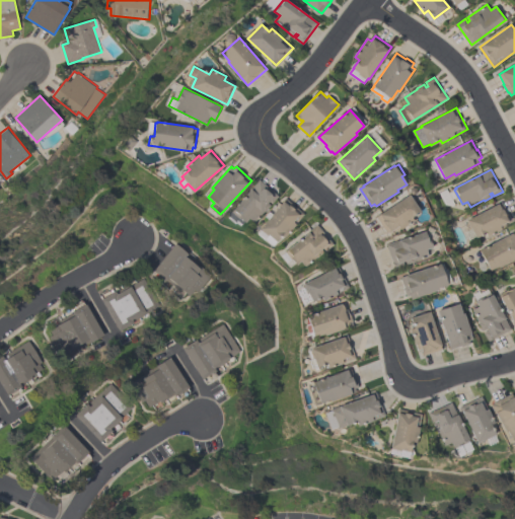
[(228,216),(260,179),(279,196),(273,203),(270,201),(269,203),(272,205),(266,212),(265,211),(254,222),(250,218),(245,223),(244,222),(241,226),(237,222),(236,224),(228,216)]
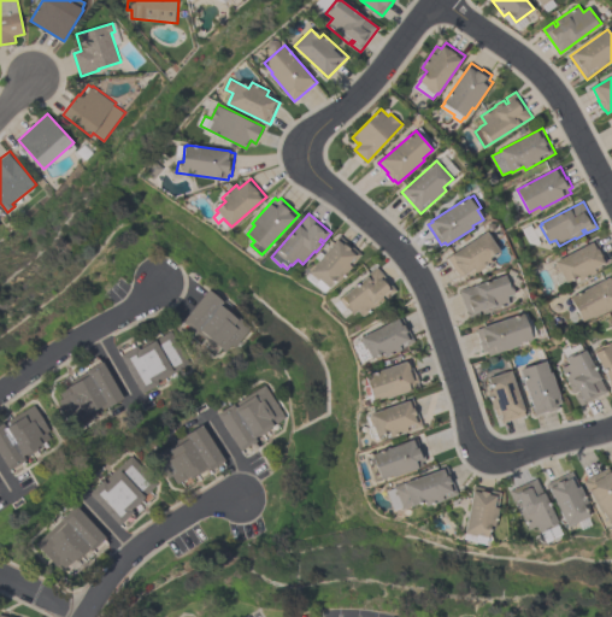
[(500,252),(489,258),(493,263),(477,272),(476,272),(470,276),(468,274),(462,277),(448,258),(452,256),(452,254),(487,231),(500,252)]
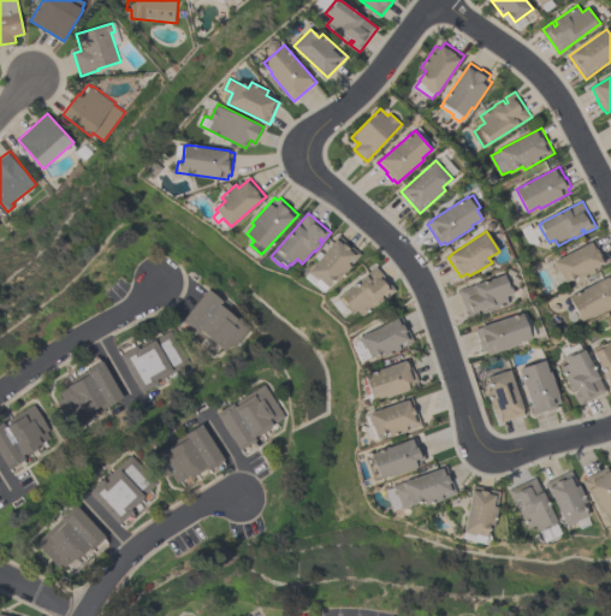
[(362,254),(339,280),(336,277),(322,291),(314,284),(318,279),(309,271),(340,235),(362,254)]
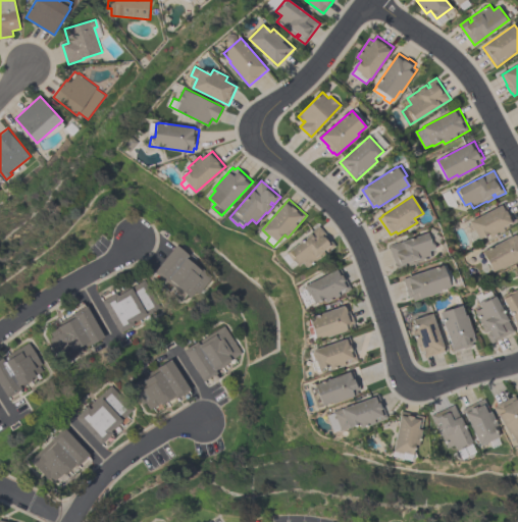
[(480,239),(471,221),(506,203),(516,221),(509,224),(511,226),(505,229),(506,230),(491,239),(489,235),(480,239)]
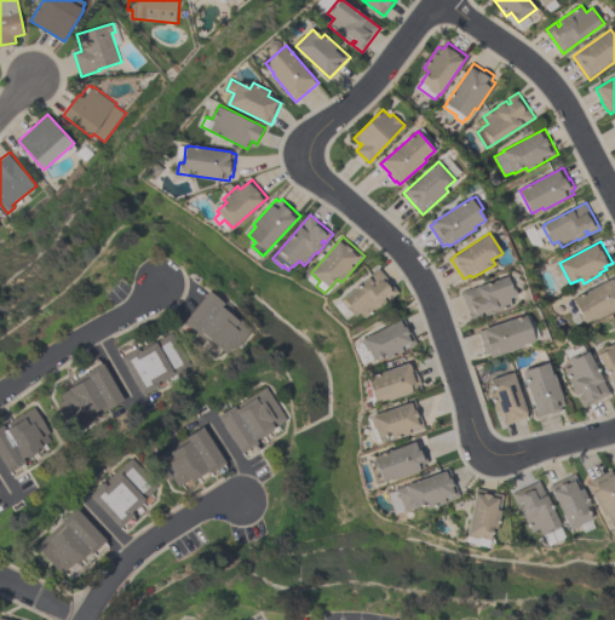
[(400,292),(390,299),(386,296),(385,298),(388,302),(366,319),(360,313),(355,316),(354,315),(348,320),(343,314),(349,310),(342,300),(343,299),(380,269),(400,292)]
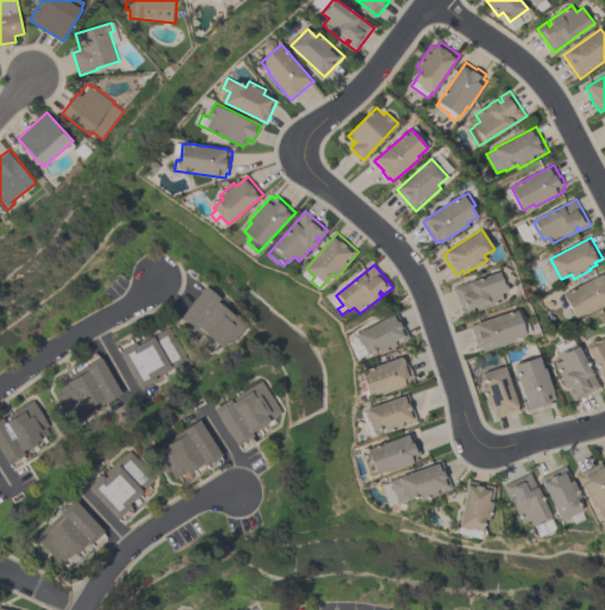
[(455,287),(500,272),(500,273),(503,273),(509,291),(501,293),(505,302),(488,306),(488,309),(479,311),(478,307),(475,307),(476,313),(466,317),(455,287)]
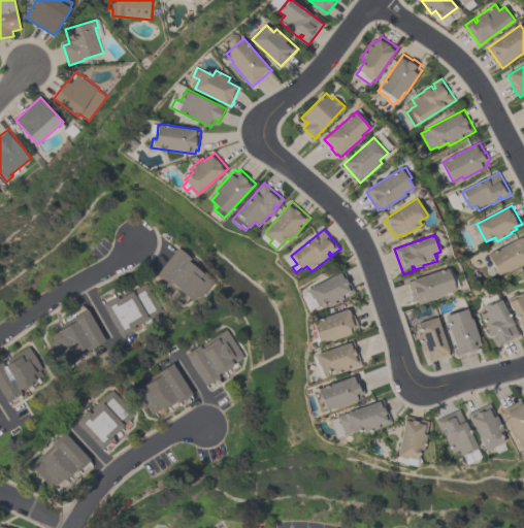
[(523,264),(511,271),(510,270),(500,274),(489,255),(523,237),(523,264)]
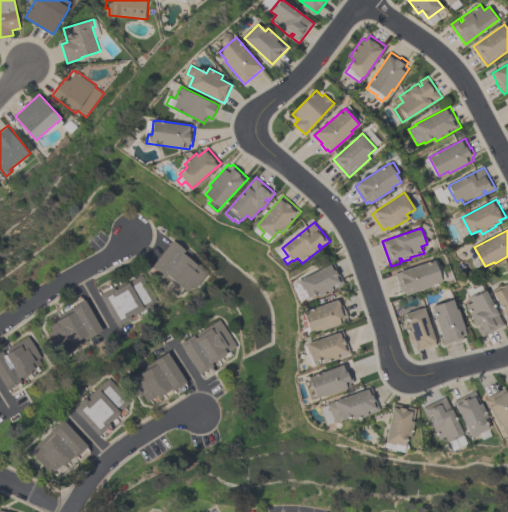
[(188,292),(178,284),(177,286),(166,276),(165,277),(152,266),(174,240),(210,271),(196,288),(194,286),(188,292)]
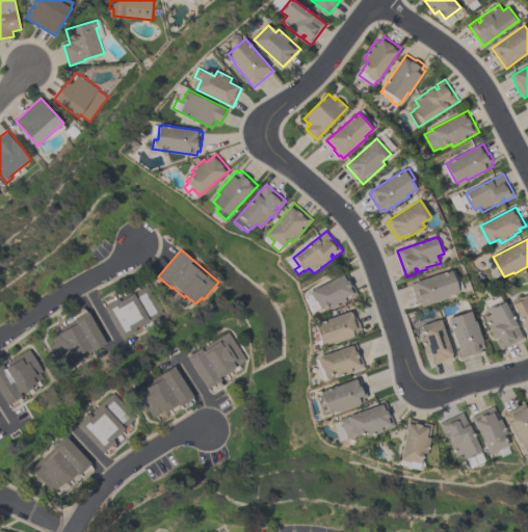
[(423,307),(422,302),(418,304),(415,295),(416,295),(412,285),(416,284),(416,283),(451,270),(452,271),(455,270),(457,276),(459,275),(465,290),(449,295),(450,297),(423,307)]
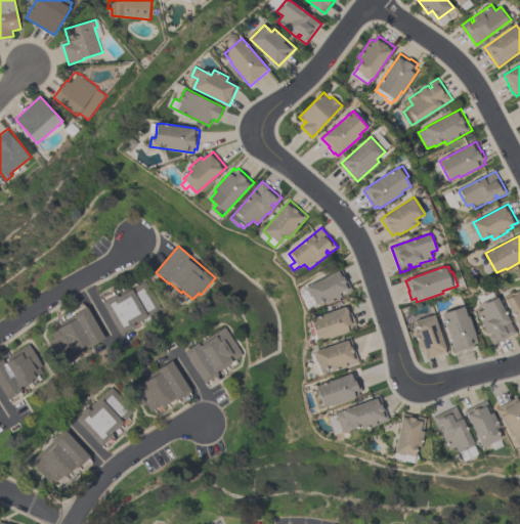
[(306,287),(339,270),(342,269),(353,291),(328,304),(326,300),(316,305),(311,296),(310,297),(306,288),(307,287),(306,287)]
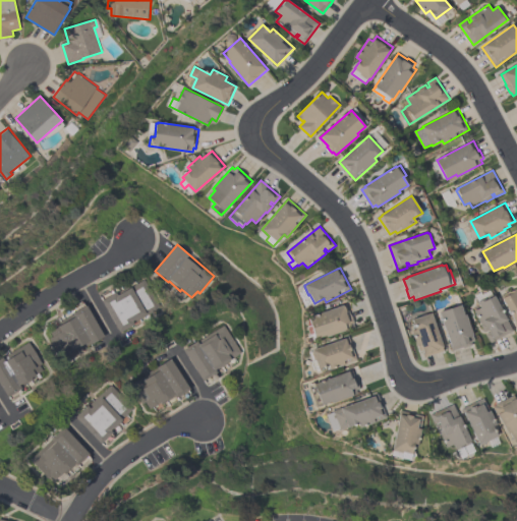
[(131,287),(148,316),(141,321),(142,323),(133,327),(132,325),(120,332),(103,300),(104,299),(117,292),(118,295),(131,287)]
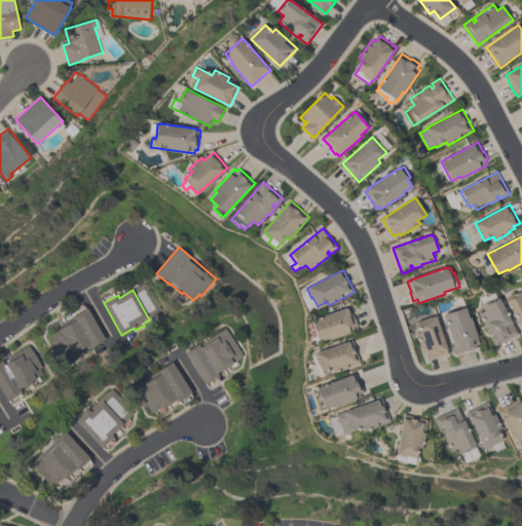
[(521,328),(508,299),(521,292),(521,328)]
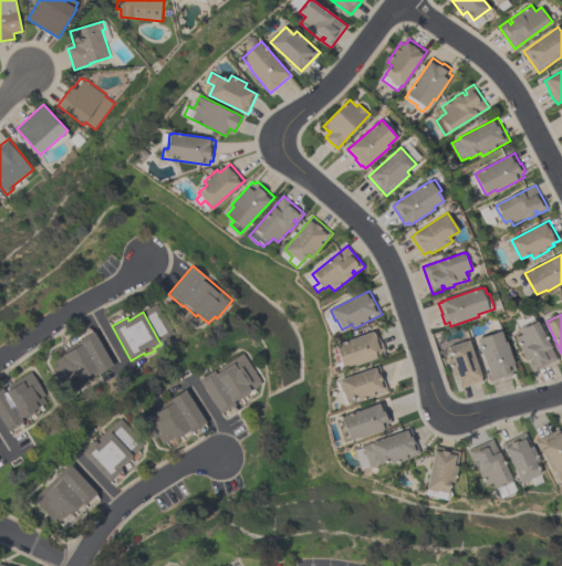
[(534,373),(529,363),(533,360),(532,358),(528,360),(517,337),(523,334),(520,328),(538,320),(559,360),(534,373)]
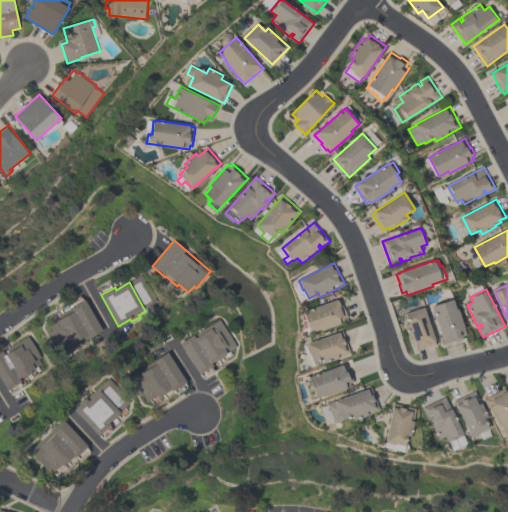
[(86,300),(103,330),(61,353),(49,332),(53,331),(50,325),(54,323),(50,317),(59,312),(62,317),(73,311),(71,308),(73,307),(71,304),(83,298),(84,300),(86,300)]
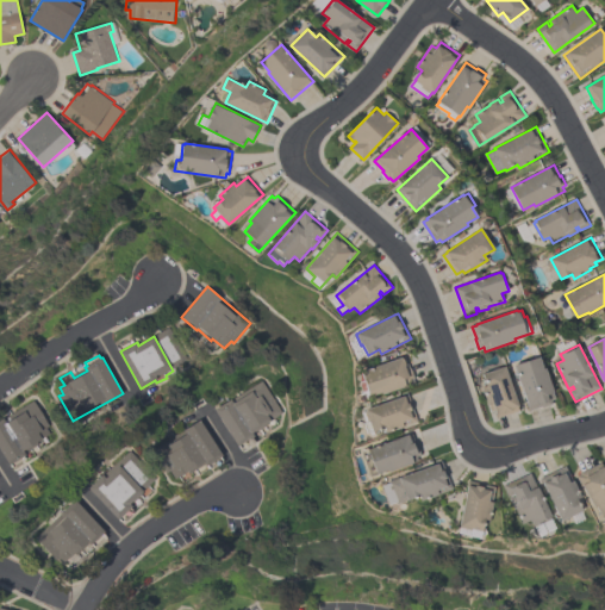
[(361,371),(407,355),(409,359),(410,359),(418,380),(415,380),(416,383),(381,394),(381,392),(370,397),(361,371)]
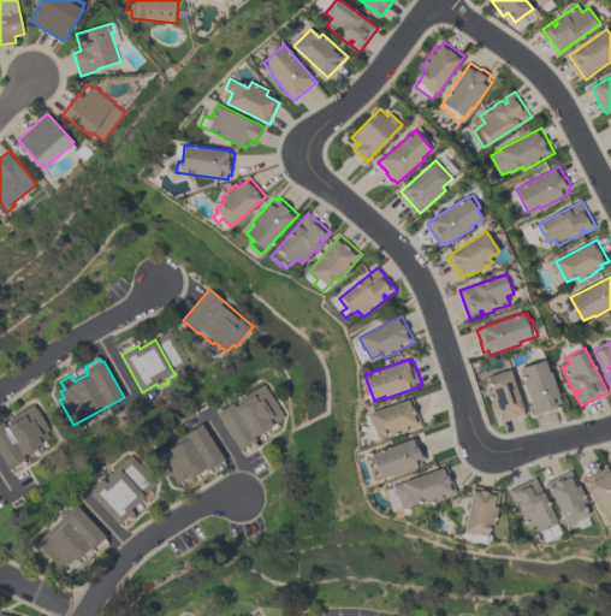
[(521,368),(546,360),(550,372),(552,372),(562,402),(558,404),(559,408),(550,412),(549,410),(535,414),(521,368)]
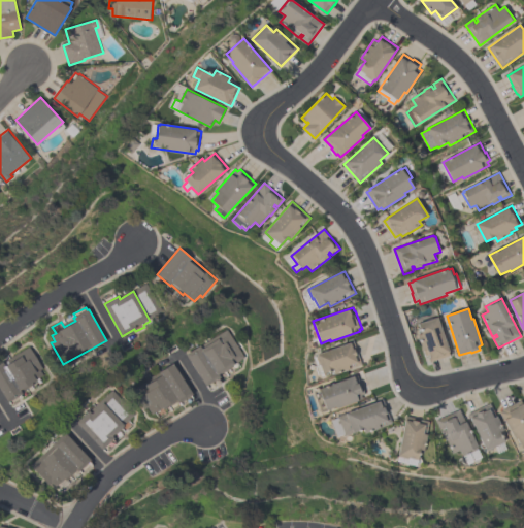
[(438,318),(450,352),(449,352),(451,356),(432,362),(430,356),(427,357),(425,350),(424,351),(419,335),(423,334),(419,324),(438,318)]
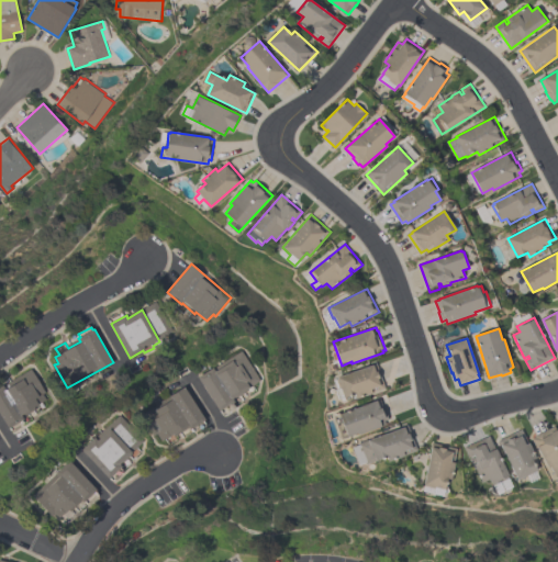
[(220,411),(199,377),(214,368),(215,369),(245,351),(263,380),(233,398),(235,402),(220,411)]
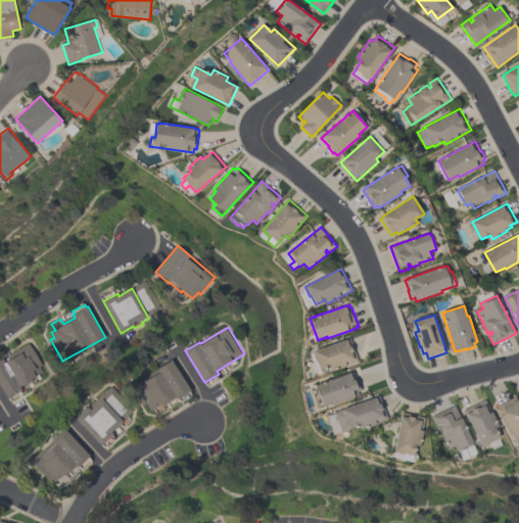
[(321,371),(320,369),(316,371),(313,363),(317,362),(313,352),(314,351),(314,350),(350,338),(359,362),(331,371),(330,367),(321,371)]
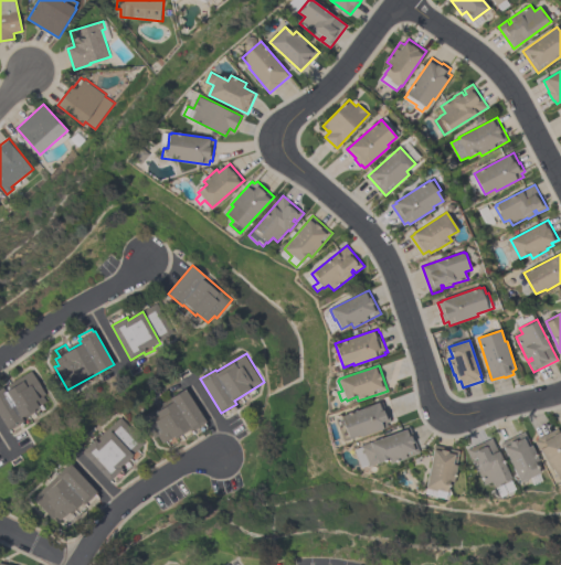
[(49,402),(36,409),(38,411),(24,419),(24,420),(22,422),(24,425),(12,432),(11,429),(9,430),(0,415),(0,390),(4,387),(2,385),(11,381),(12,383),(33,371),(48,395),(45,396),(49,402)]
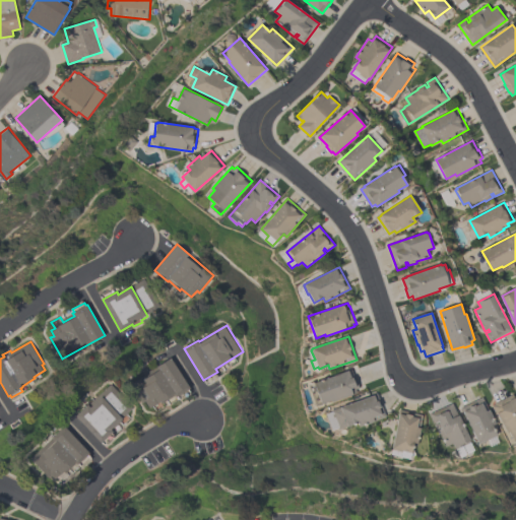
[(151,409),(146,401),(143,403),(132,384),(147,376),(147,377),(159,370),(158,367),(173,359),(190,387),(151,409)]
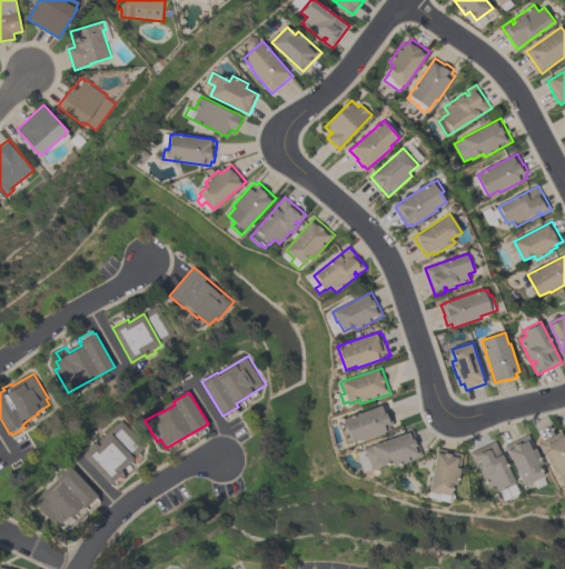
[(352,442),(352,441),(347,443),(339,422),(345,420),(345,419),(386,403),(394,425),(390,426),(392,430),(364,440),(363,438),(352,442)]
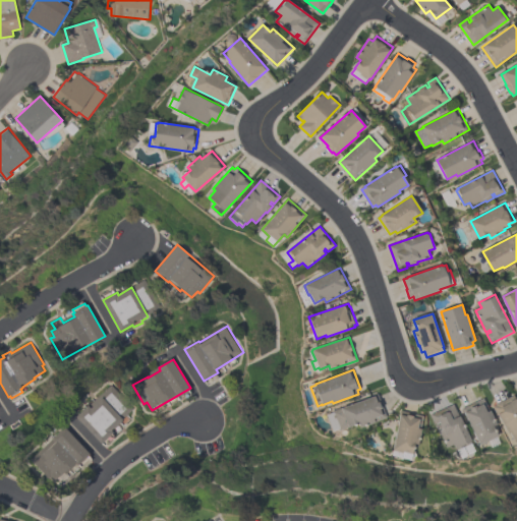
[(135,408),(123,420),(124,421),(113,431),(114,432),(102,444),(77,416),(90,405),(91,406),(114,385),(135,408)]
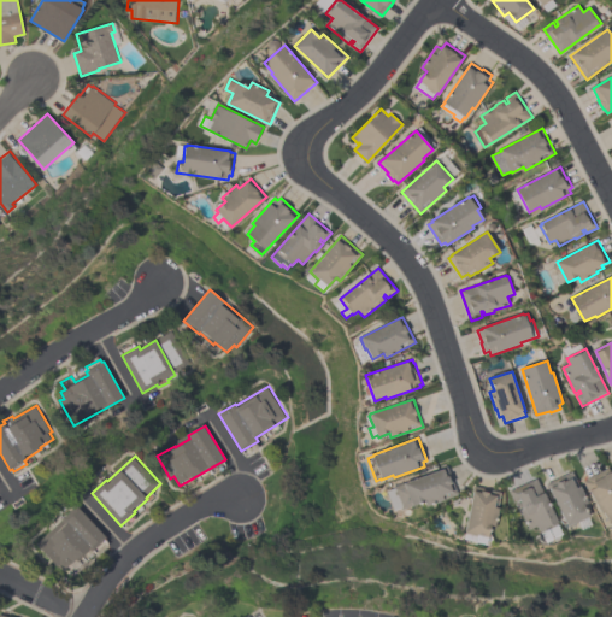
[(401,510),(400,509),(394,511),(387,492),(394,488),(393,487),(447,466),(458,494),(425,506),(423,501),(401,510)]
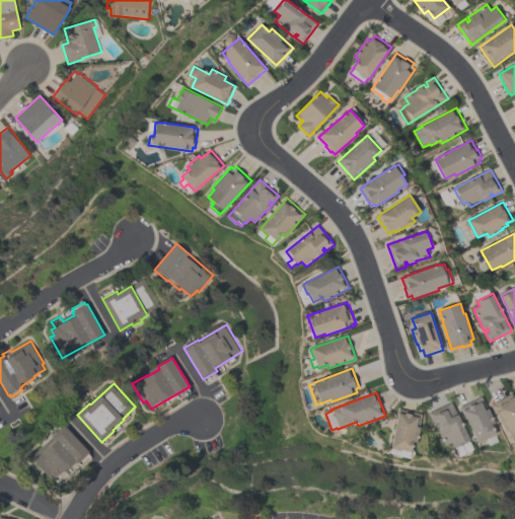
[(514,441),(512,440),(507,431),(506,432),(492,404),(494,403),(494,402),(502,398),(503,398),(514,393),(514,441)]
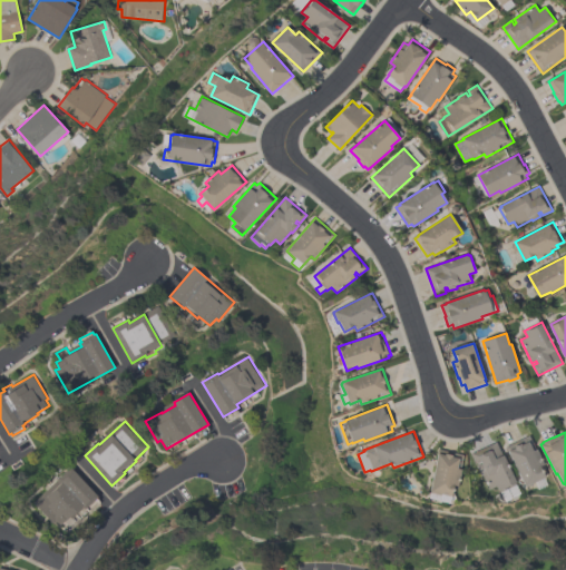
[(506,446),(530,435),(544,464),(539,467),(547,484),(537,489),(535,482),(525,487),(506,446)]
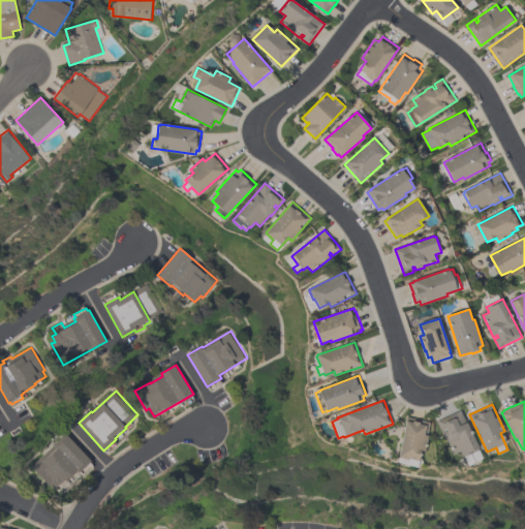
[(438,421),(460,410),(480,449),(479,449),(482,458),(468,465),(464,457),(463,457),(460,450),(454,454),(443,432),(446,431),(445,429),(442,430),(438,421)]
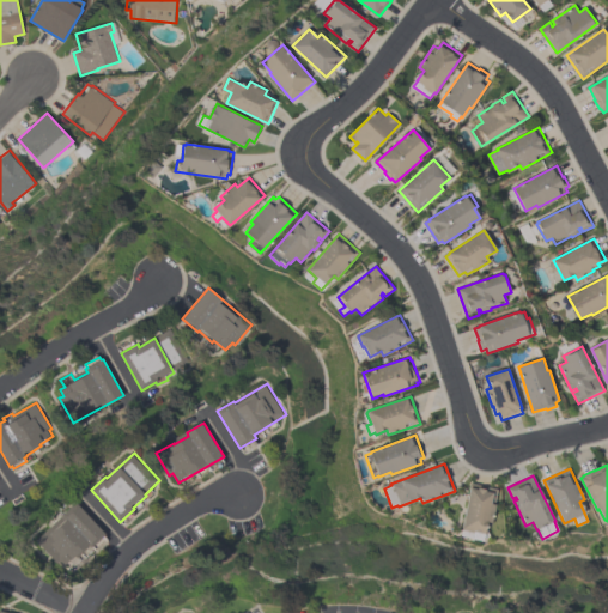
[(481,540),(460,535),(461,529),(460,529),(470,483),(498,490),(494,505),(496,505),(491,522),(487,522),(484,534),(487,534),(487,536),(481,540)]
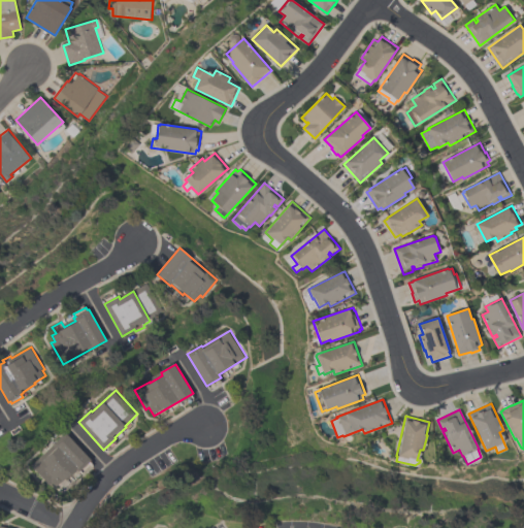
[(92,460),(82,469),(80,468),(67,481),(65,479),(55,488),(33,465),(45,454),(43,452),(55,440),(57,442),(67,433),(92,460)]
